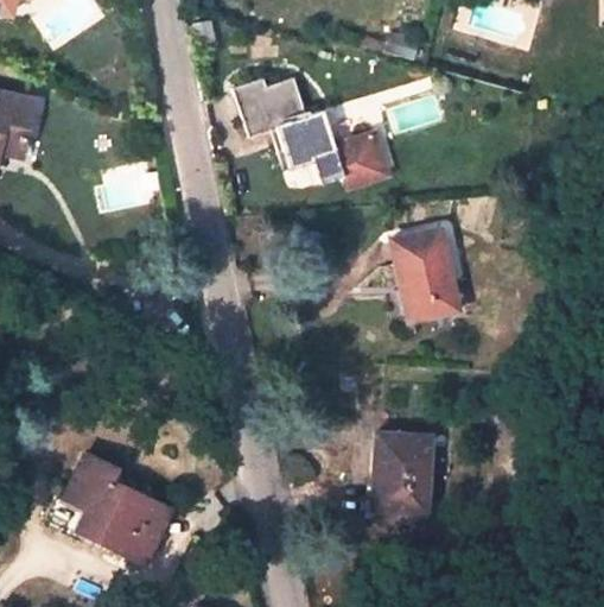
[(0,0),(0,8),(11,11),(13,0),(0,0)]
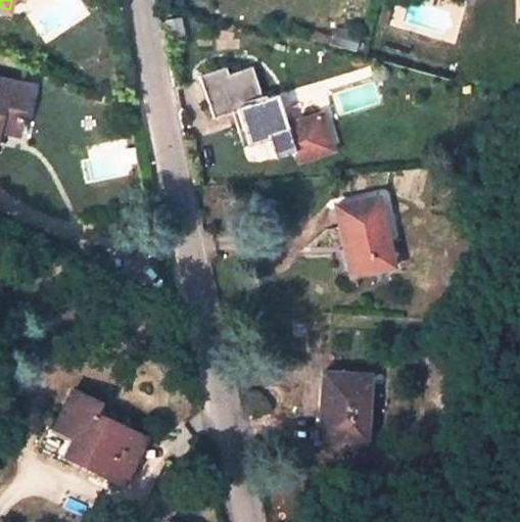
[(170,37),(185,35),(182,17),(167,19),(170,37)]
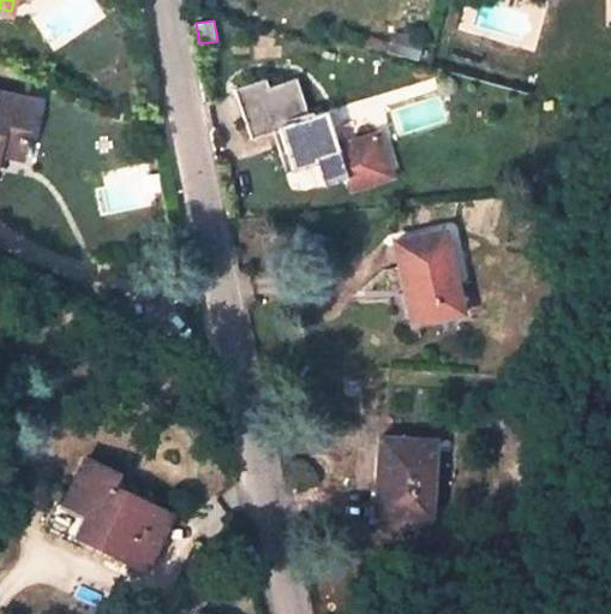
[(267,78),(235,88),(251,133),(273,127),(279,147),(287,144),(295,167),(316,161),(324,185),(342,178),(345,185),(358,180),(360,188),(385,178),(372,135),(335,147),(324,113),(310,118),(297,78),(269,87),(267,78)]
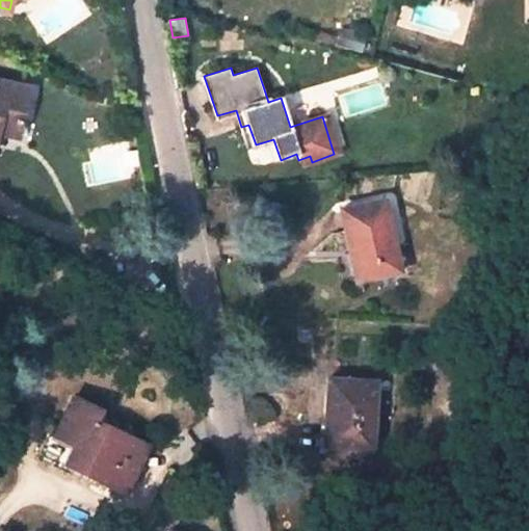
[(30,86),(0,79),(0,128),(21,132),(30,86)]
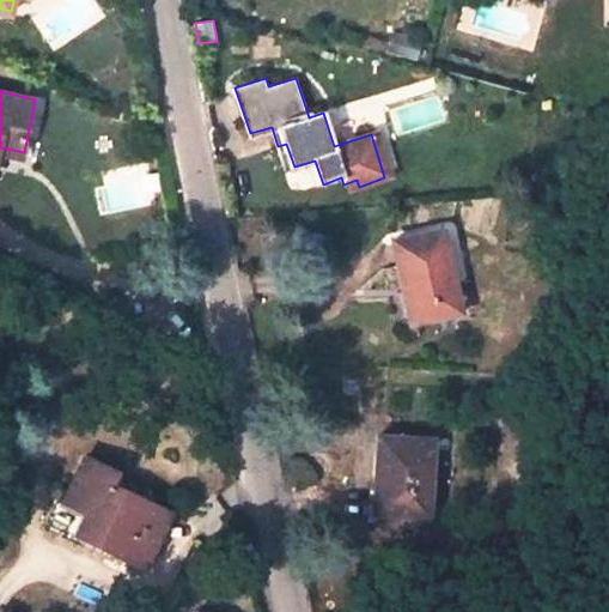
[(391,175),(377,132),(371,134),(384,177),(391,175)]
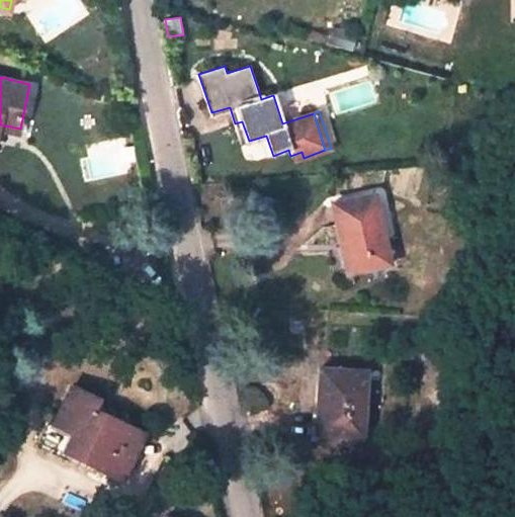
[(0,130),(19,136),(20,128),(0,124),(0,130)]
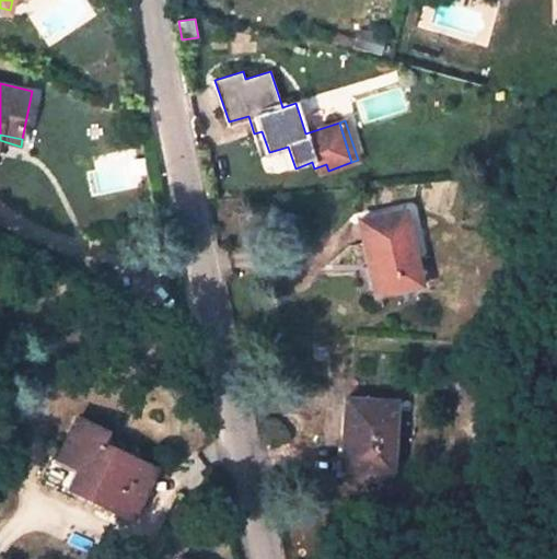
[(485,193),(480,205),(500,210),(503,199),(485,193)]
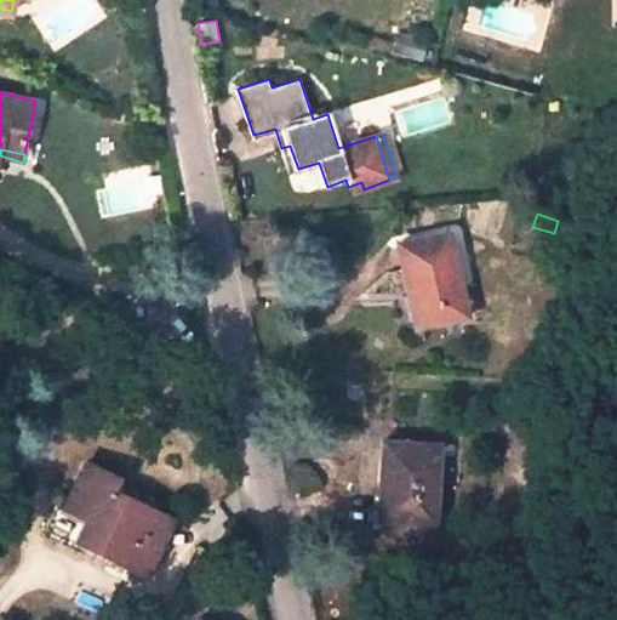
[(449,233),(400,244),(409,285),(415,284),(423,323),(467,314),(449,233)]
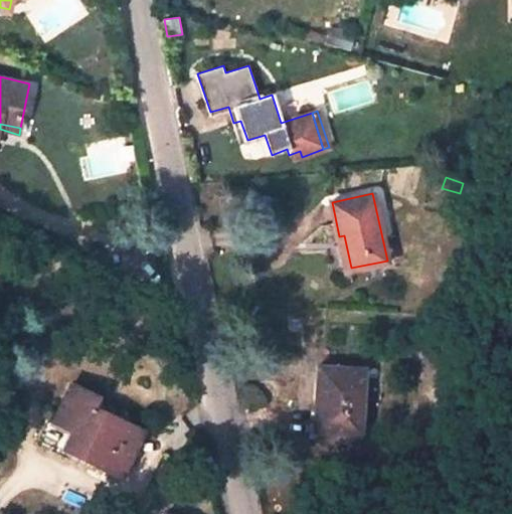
[(339,236),(346,269),(351,268),(344,235),(339,236)]
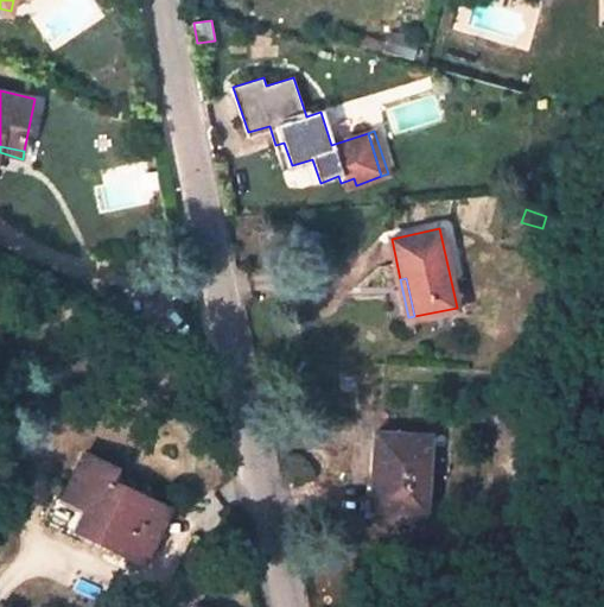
[(430,434),(375,430),(372,480),(375,481),(374,506),(425,510),(430,434)]
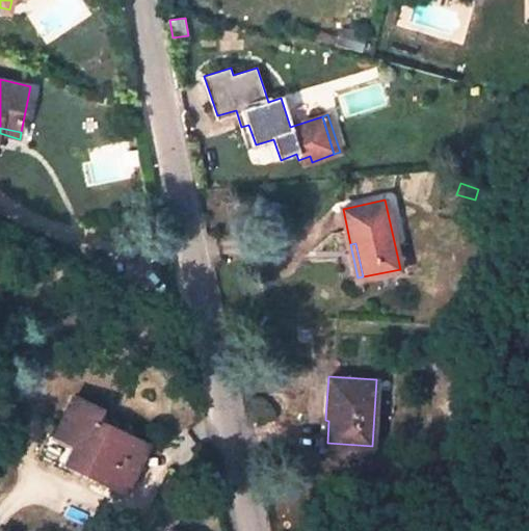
[(102,407),(77,396),(60,426),(54,423),(43,447),(73,462),(100,474),(127,487),(148,443),(98,418),(102,407)]
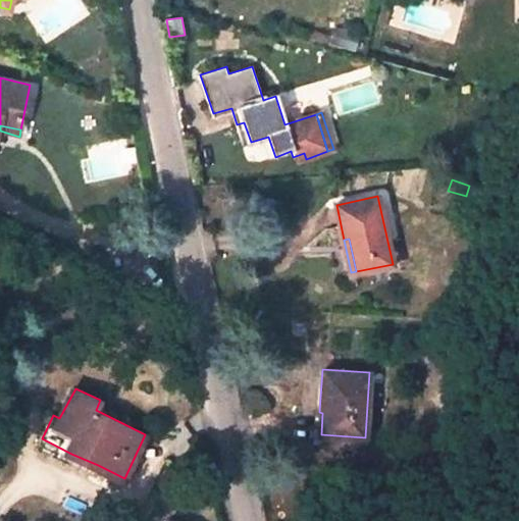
[(312,440),(320,441),(321,434),(322,413),(319,412),(314,412),(312,440)]
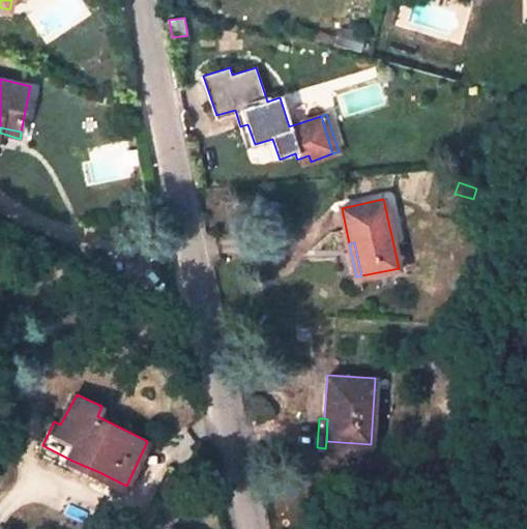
[(42,445),(37,454),(68,470),(72,461),(42,445)]
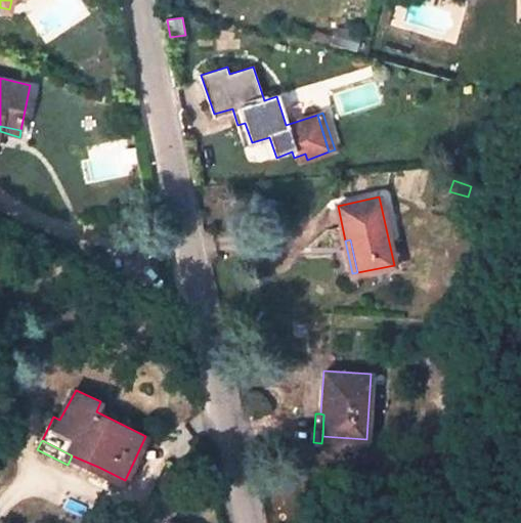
[(68,465),(94,477),(98,467),(72,455),(68,465)]
